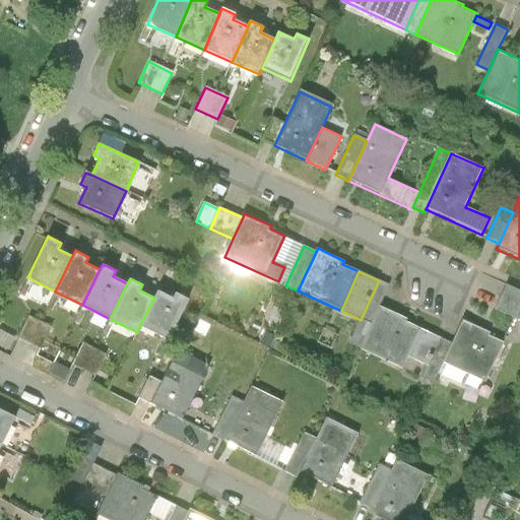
[(379,280),(361,320),(372,324),(380,306),(389,285),(379,280)]
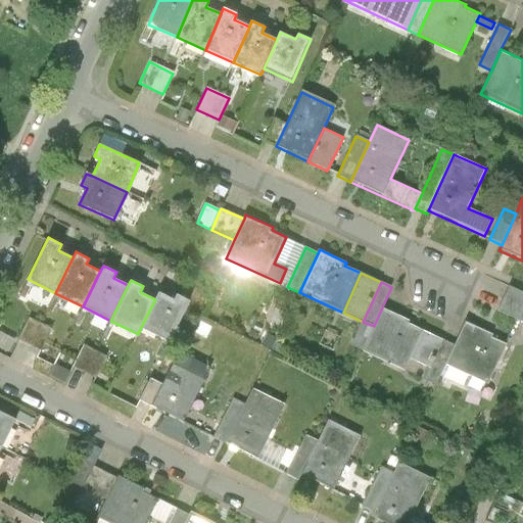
[(522,292),(509,286),(497,312),(522,322),(522,292)]
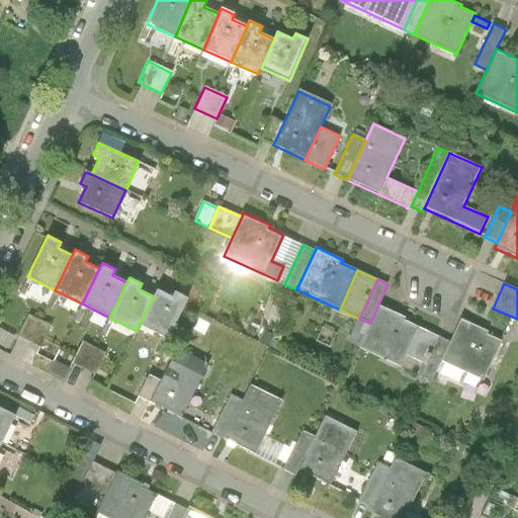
[(158,289),(154,296),(140,324),(168,338),(188,297),(175,291),(172,296),(158,289)]
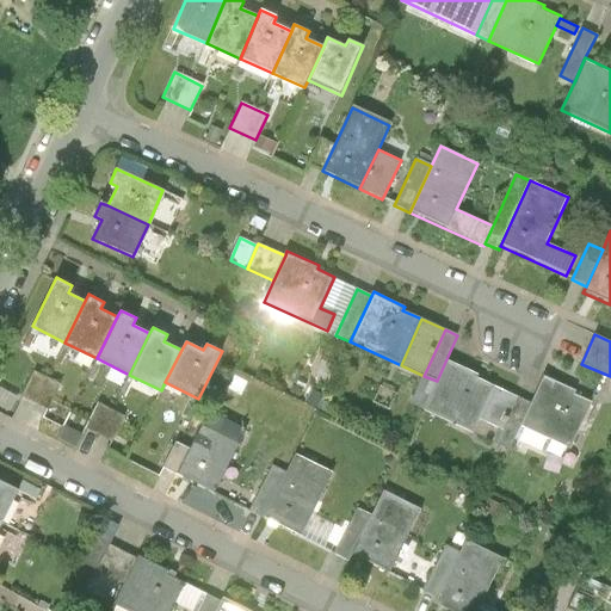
[(474,433),(480,420),(494,387),(476,378),(477,374),(446,359),(437,381),(424,411),(474,433)]
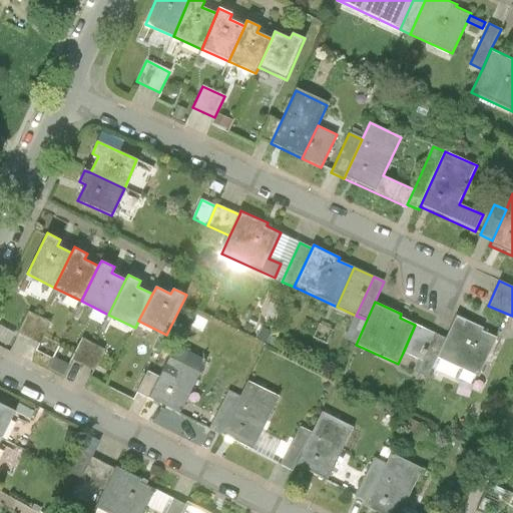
[(29,312),(18,333),(40,344),(51,323),(29,312)]
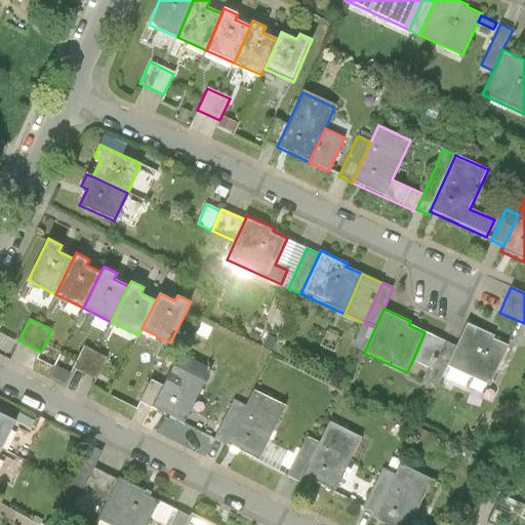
[(364,353),(375,327),(364,323),(353,348),(364,353)]
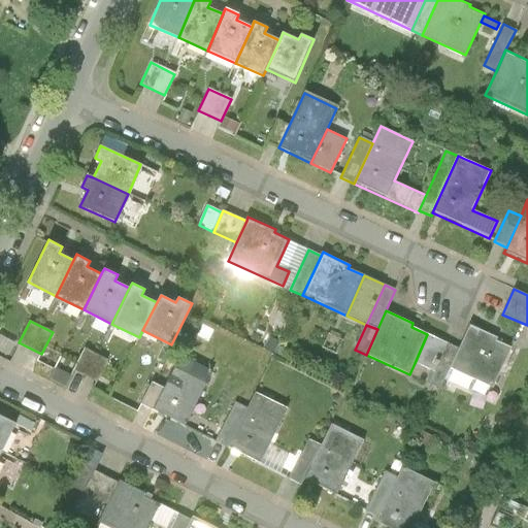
[(470,325),(459,349),(451,368),(494,388),(512,348),(496,340),(498,337),(470,325)]
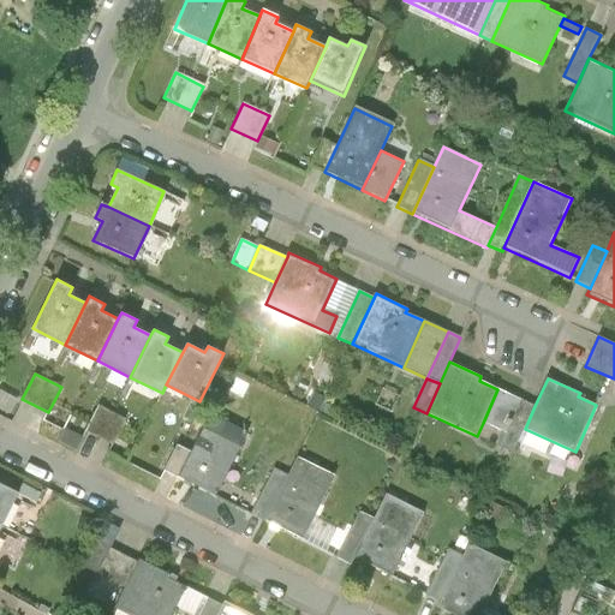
[(0,406),(10,412),(18,398),(0,388),(0,406)]
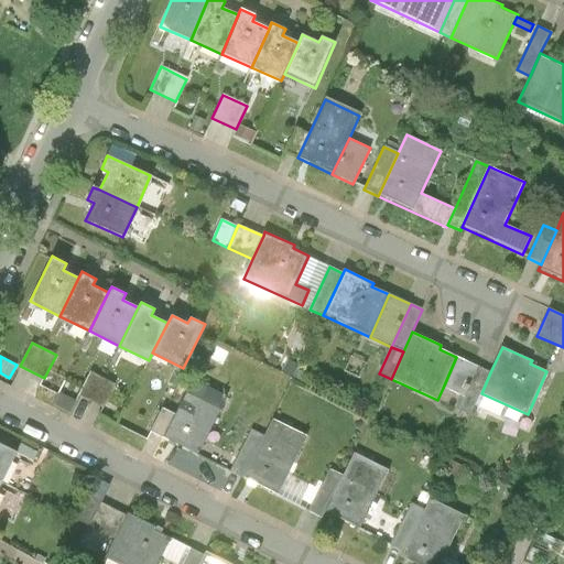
[(470,416),(481,393),(490,372),(456,357),(443,388),(463,398),(457,411),(470,416)]
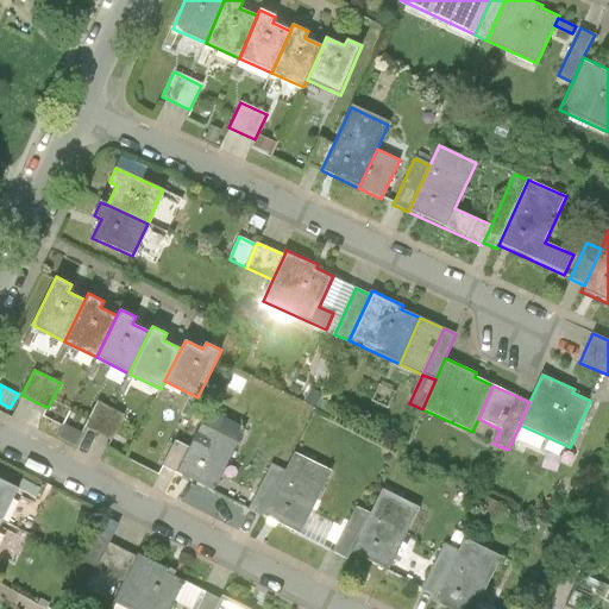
[(99,402),(85,427),(111,440),(124,415),(99,402)]
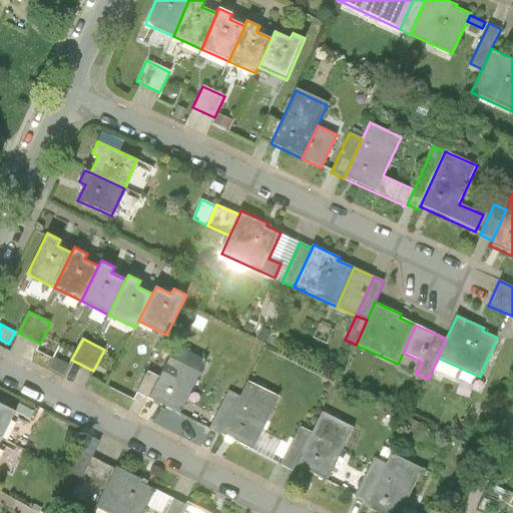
[(205,362),(174,347),(160,376),(148,398),(178,414),(205,362)]
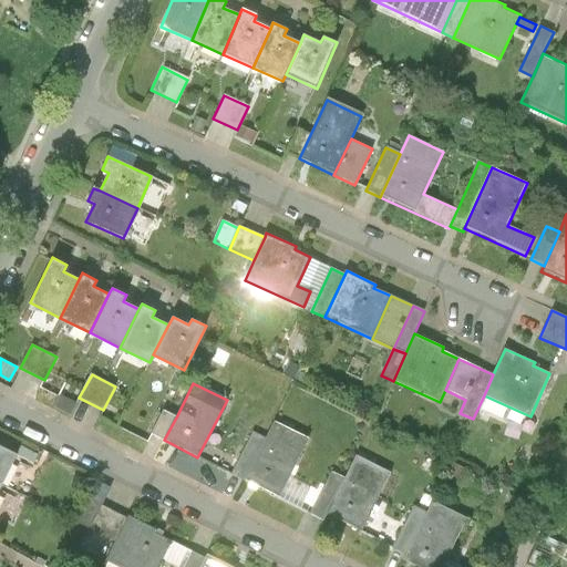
[(71,413),(76,402),(60,394),(54,405),(71,413)]
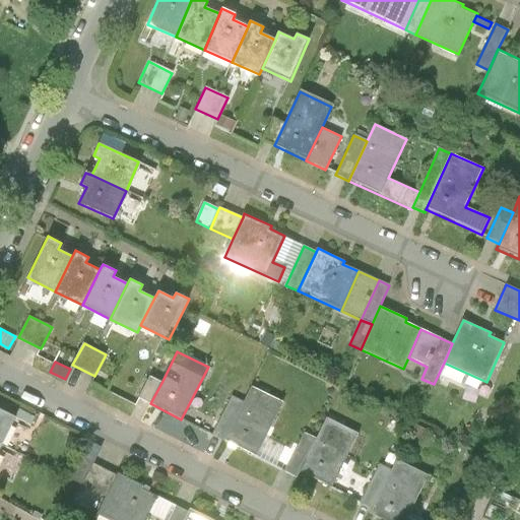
[(139,398),(150,403),(163,381),(150,375),(139,398)]
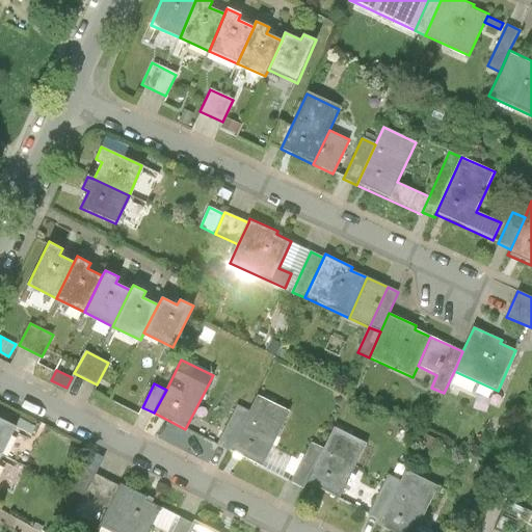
[(288,414),(257,397),(249,411),(230,451),(261,467),(288,414)]
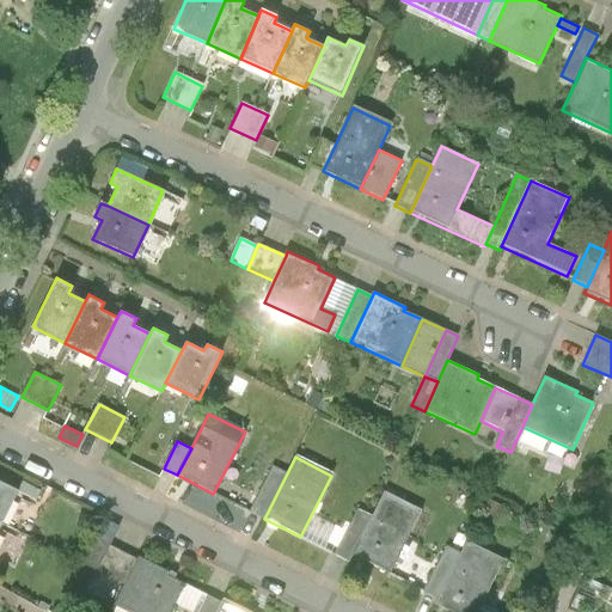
[(250,512),(264,519),(287,473),(274,466),(250,512)]
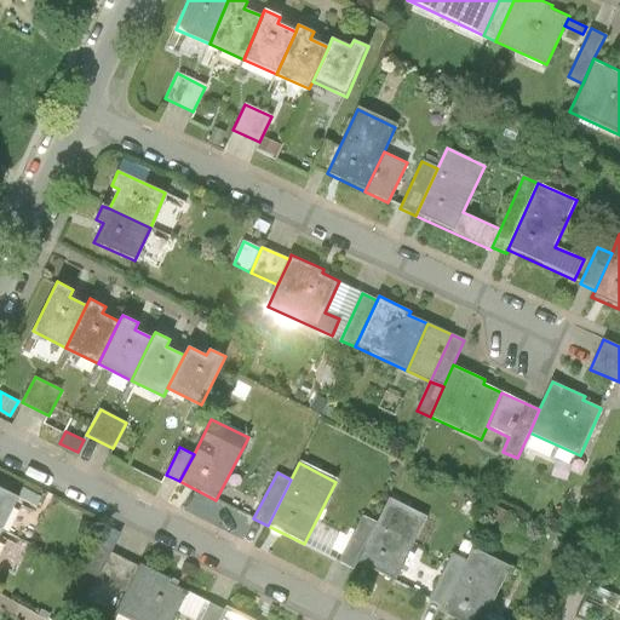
[(0,528),(3,529),(18,498),(0,489),(0,528)]
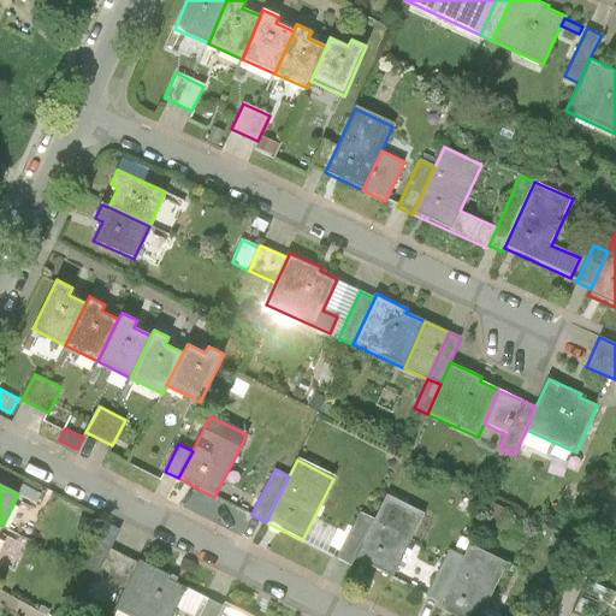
[(422,514),(386,496),(374,520),(355,558),(391,576),(422,514)]
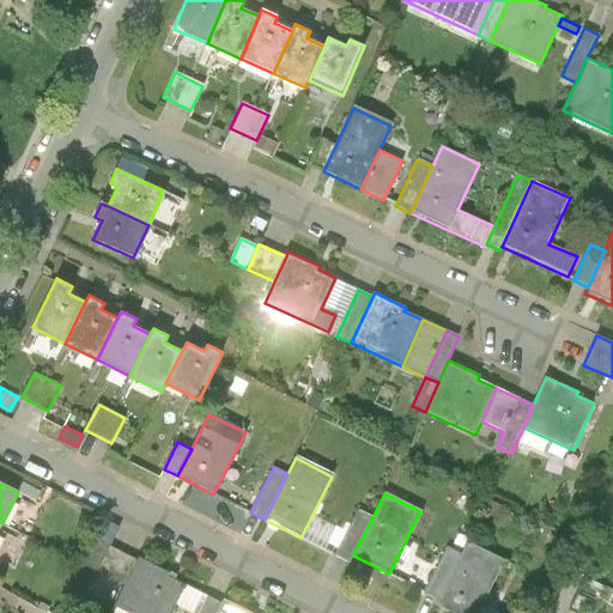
[(349,563),(353,556),(372,517),(358,510),(335,556),(349,563)]
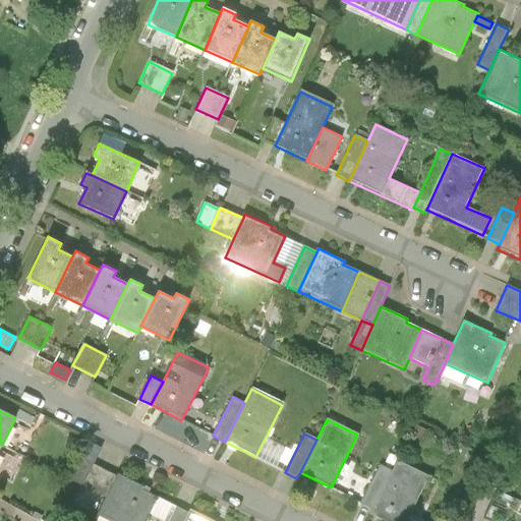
[(79,440),(67,438),(66,448),(78,450),(79,440)]
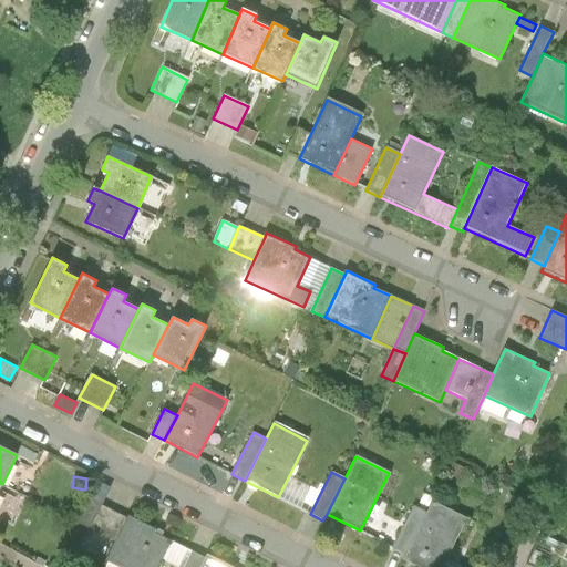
[(74,522),(114,543),(127,517),(102,504),(111,487),(95,480),(74,522)]
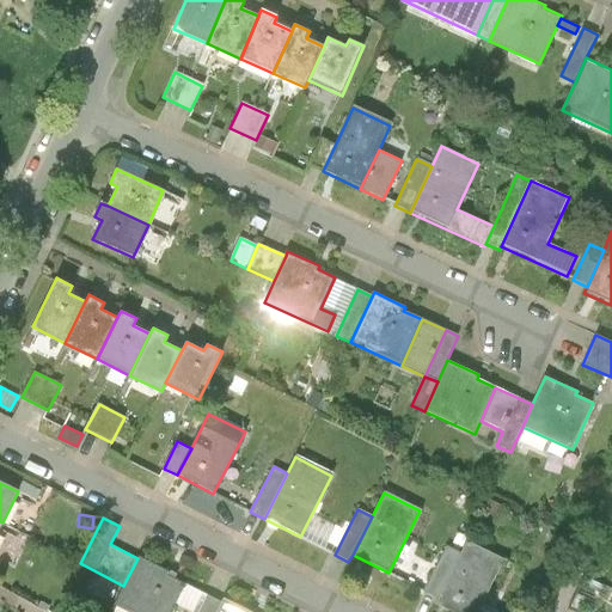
[(565,548),(564,534),(550,536),(551,549),(565,548)]
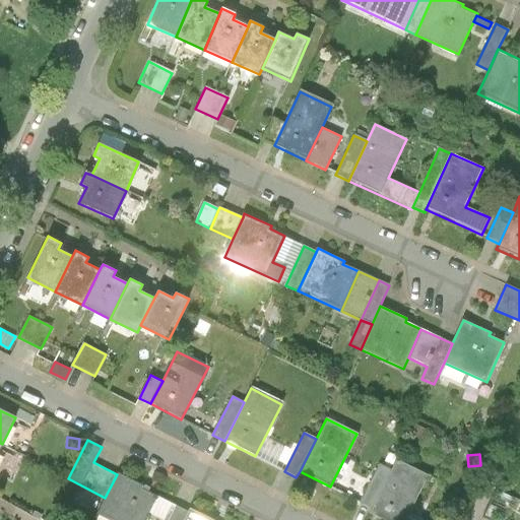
[(427,475),(396,460),(390,471),(372,509),(369,513),(382,519),(404,519),(408,511),(427,475)]
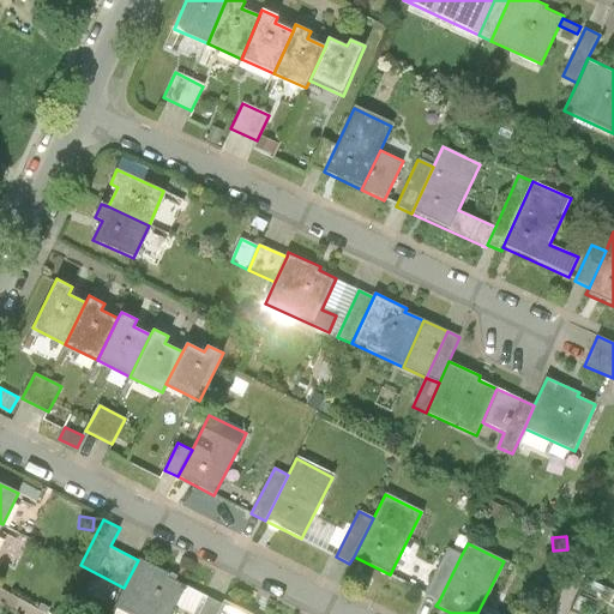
[(425,595),(439,601),(461,557),(447,549),(425,595)]
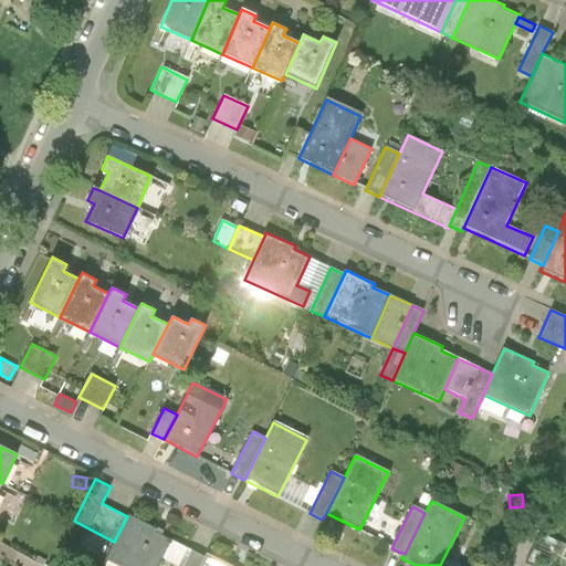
[(119,565),(157,565),(171,541),(155,532),(156,528),(128,514),(127,516),(114,542),(105,558),(119,565)]
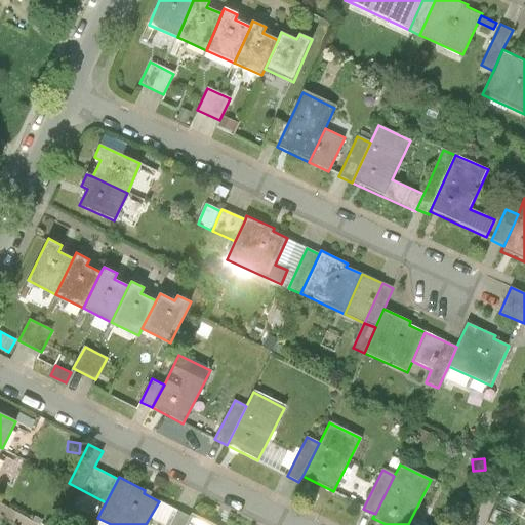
[(171,524),(186,524),(190,518),(178,512),(171,524)]
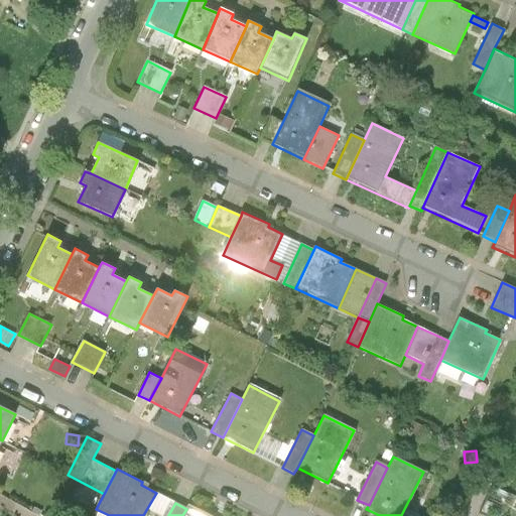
[(211,515),(188,505),(186,509),(182,515),(211,515)]
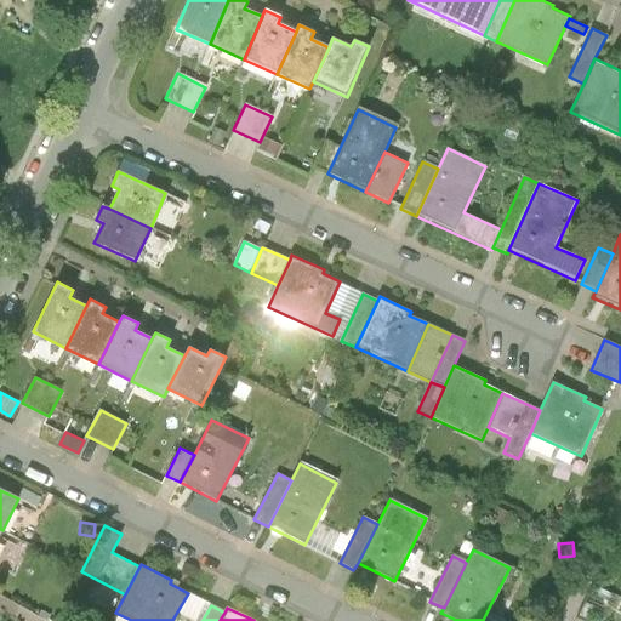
[(508,620),(488,610),(483,620),(508,620)]
